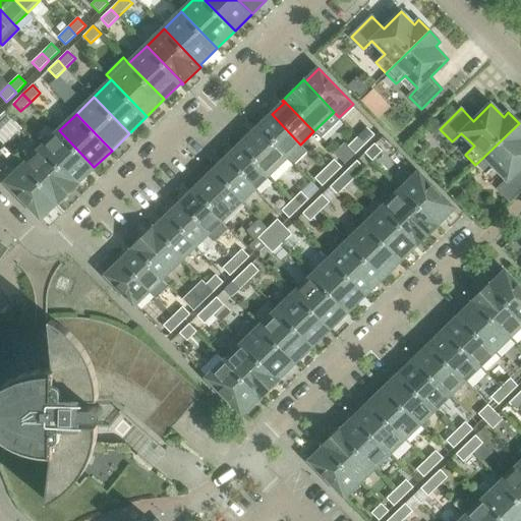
[(307,152),(300,145),(272,114),(254,130),(284,161),(291,168),(307,152)]
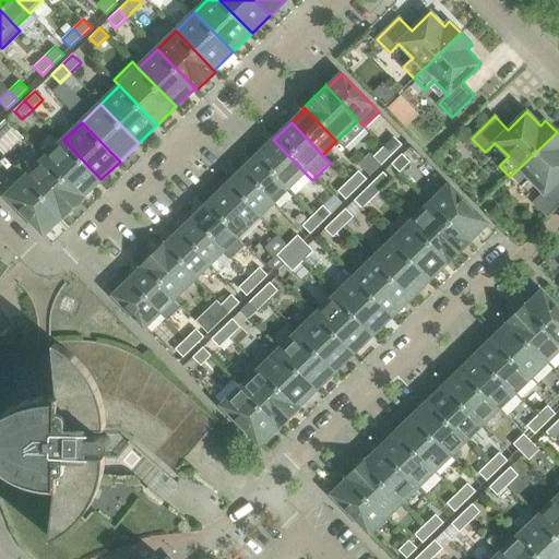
[(558,182),(558,181),(558,179),(558,133),(557,132),(510,177),(521,189),(531,179),(544,193),(535,203),(548,216),(558,204),(558,182)]
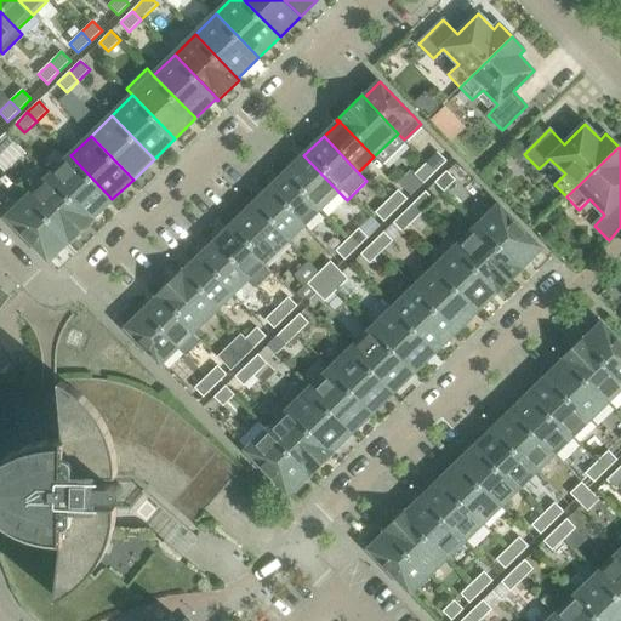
[(436,172),(446,161),(438,152),(426,164),(436,172)]
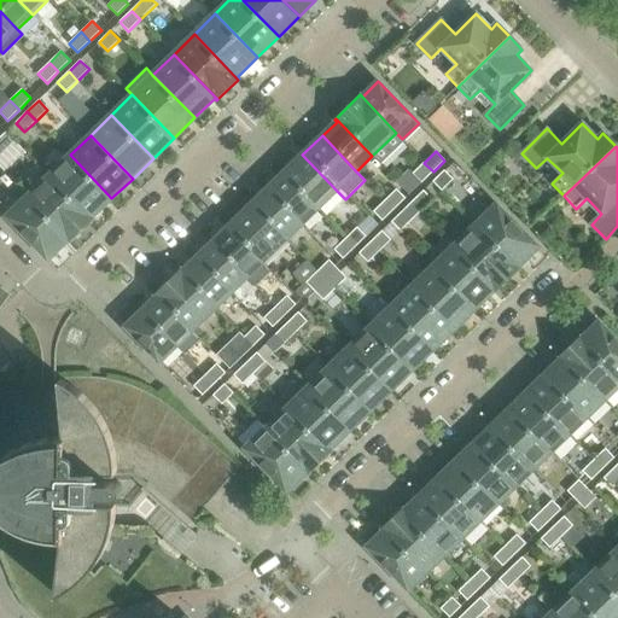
[(111,198),(70,155),(48,175),(93,221),(94,220),(92,217),(111,198)]
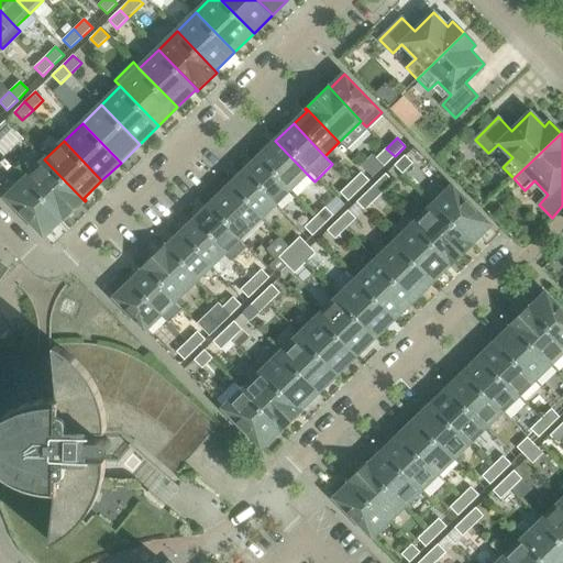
[(307,174),(275,141),(257,158),(289,190),(307,174)]
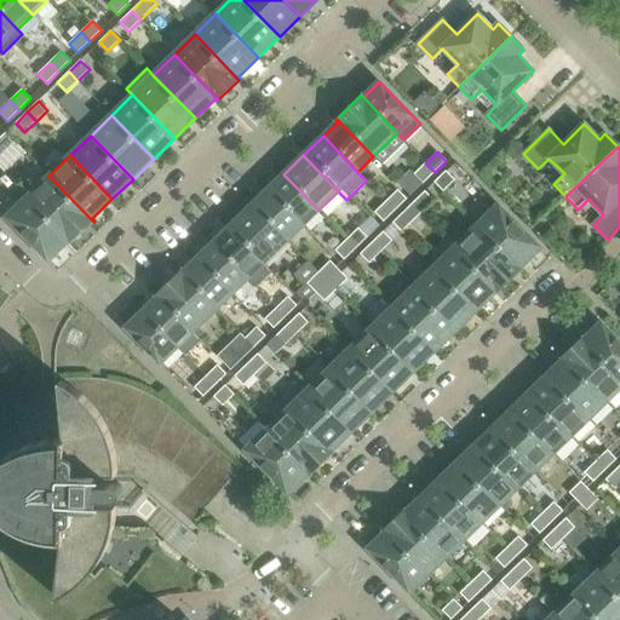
[(423,184),(435,172),(425,164),(414,174),(423,184)]
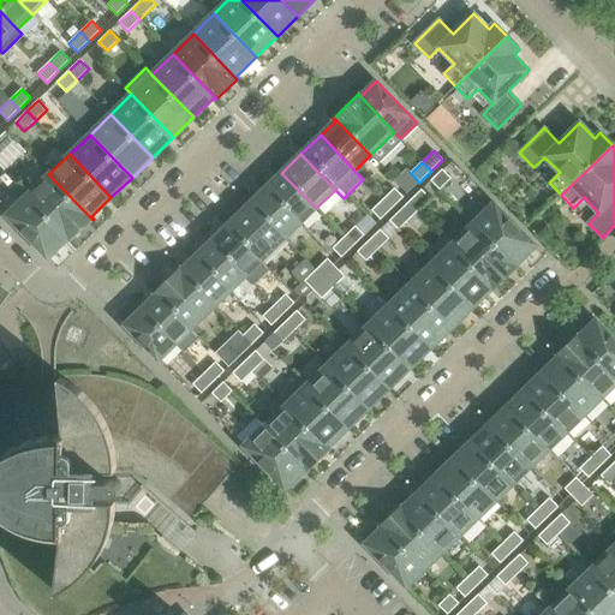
[(440,190),(452,179),(442,169),(430,180),(440,190)]
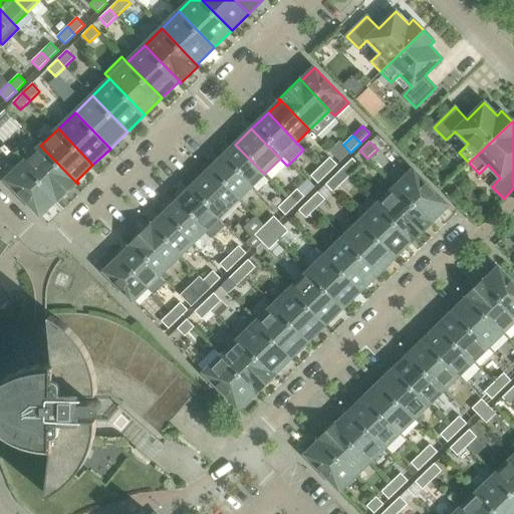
[(264,174),(235,145),(222,157),(251,187),(264,174)]
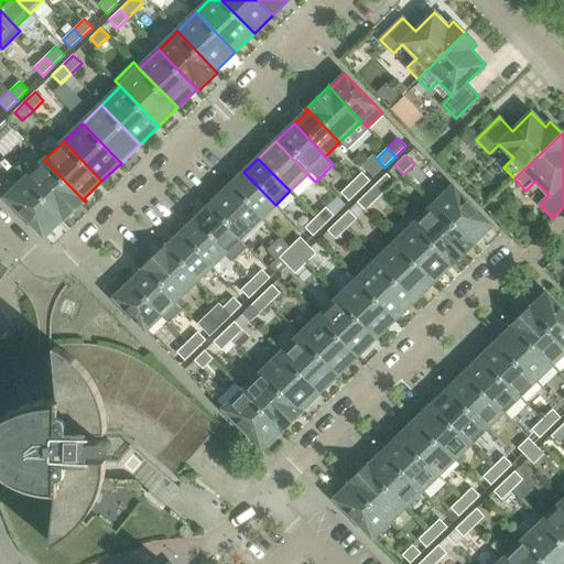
[(85,202),(44,160),(25,179),(65,219),(85,202)]
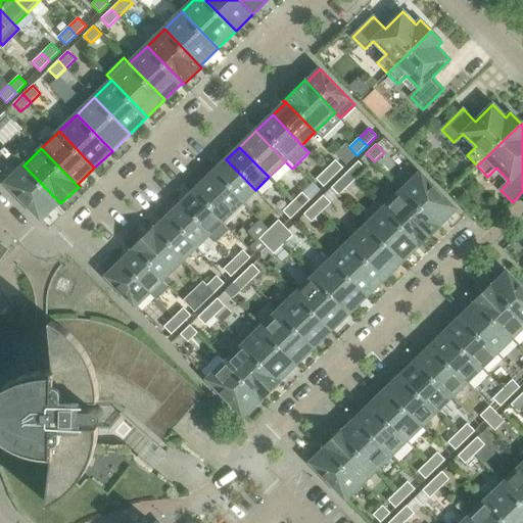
[(255,190),(226,159),(214,173),(242,202),(255,190)]
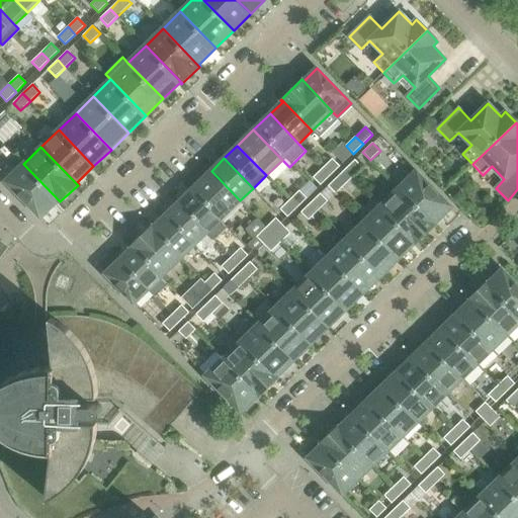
[(330,176),(340,166),(332,159),(323,168),(330,176)]
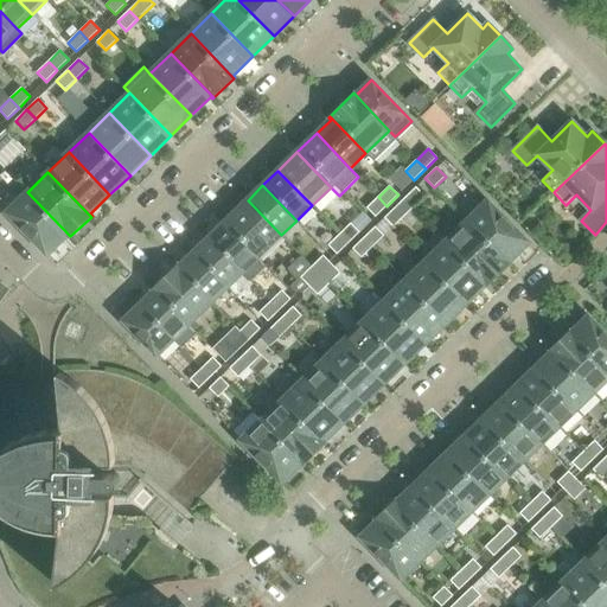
[(414,208),(425,196),(416,187),(404,198),(414,208)]
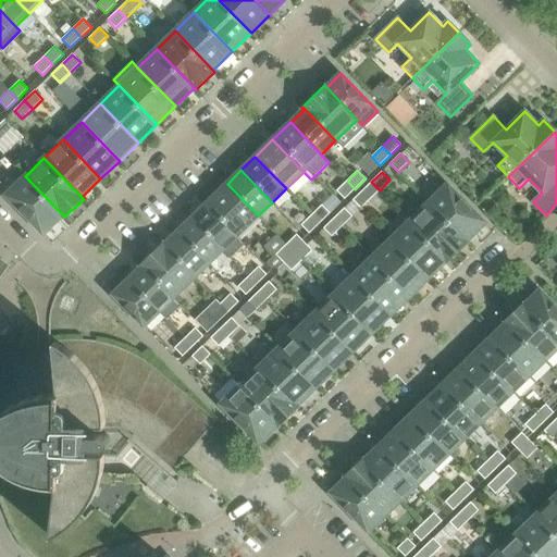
[(64,217),(25,176),(5,195),(44,234),(62,217),(64,218),(64,217)]
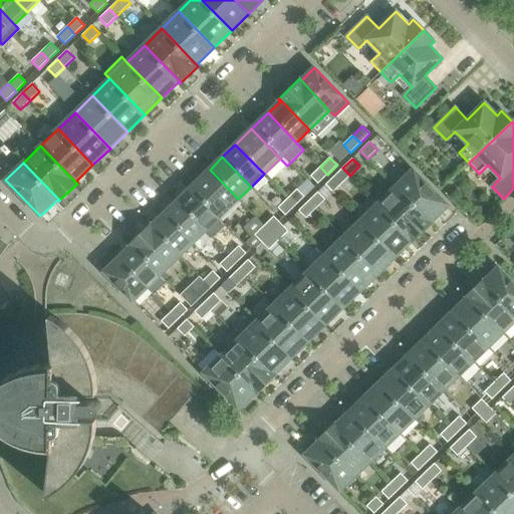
[(318,184),(327,175),(320,167),(310,176),(318,184)]
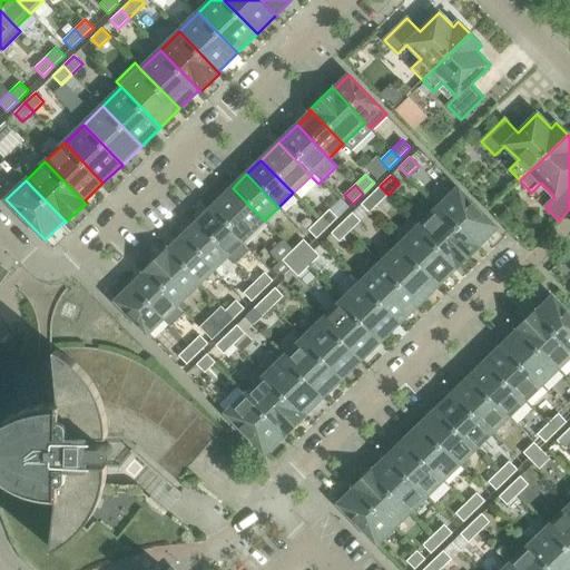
[(377,205),(389,195),(380,186),(370,196),(377,205)]
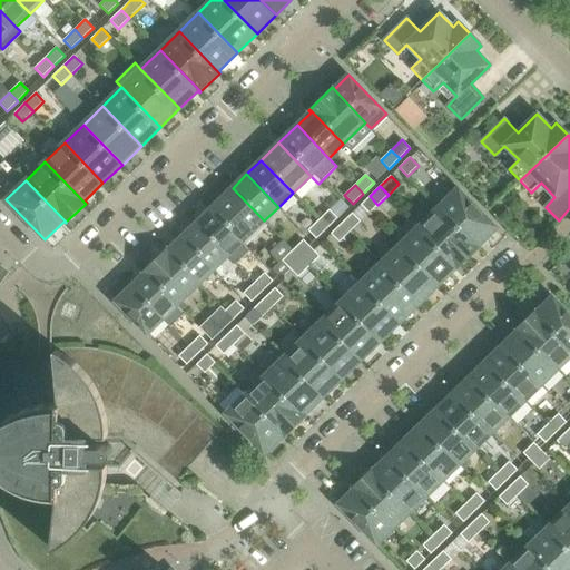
[(264,220),(233,188),(214,206),(246,238),(264,220)]
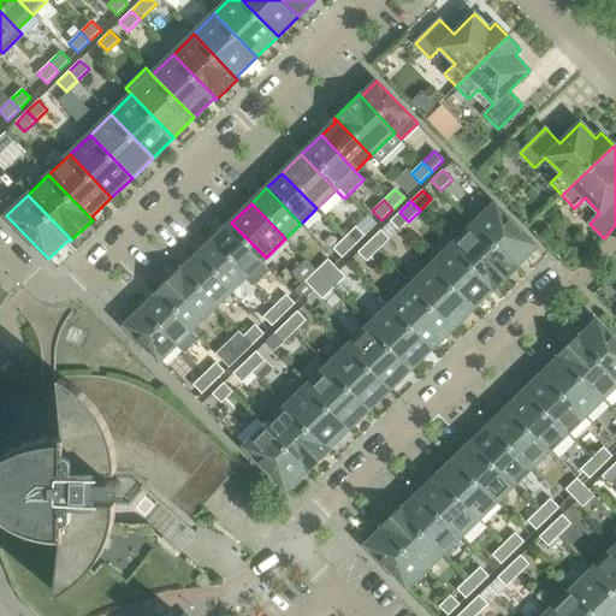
[(537,247),(495,203),(474,224),(517,268),(519,268),(516,266),(537,247)]
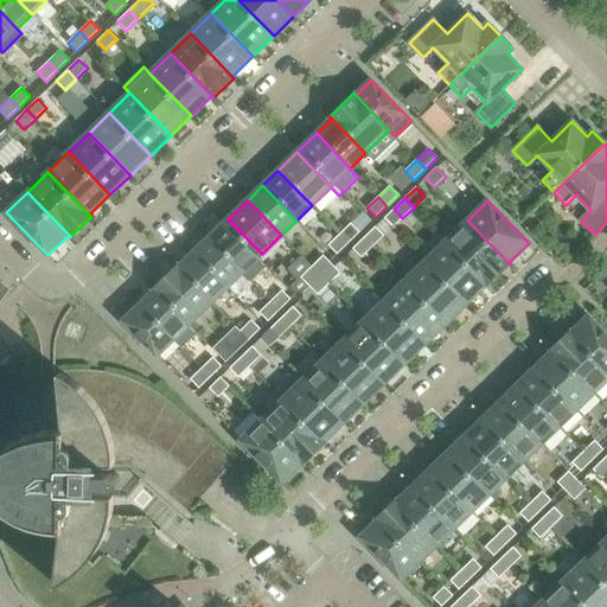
[(268,261),(262,254),(228,219),(209,237),(243,273),(249,280),(268,261)]
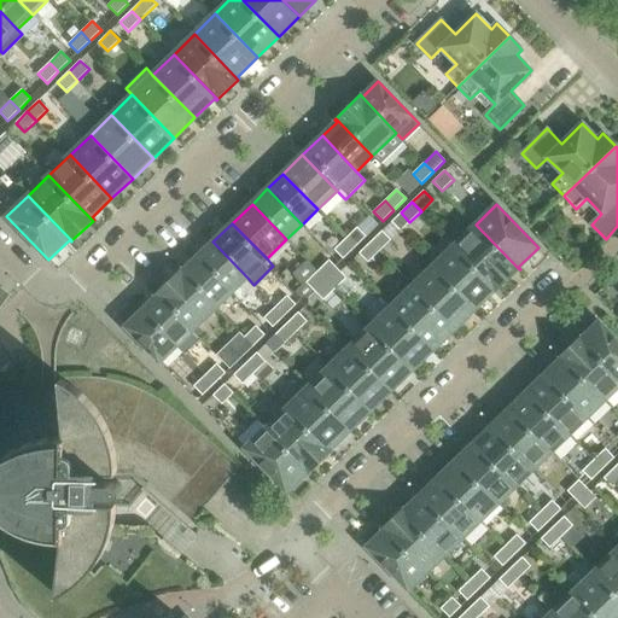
[(519,269),(476,225),(454,245),(499,291),(519,269)]
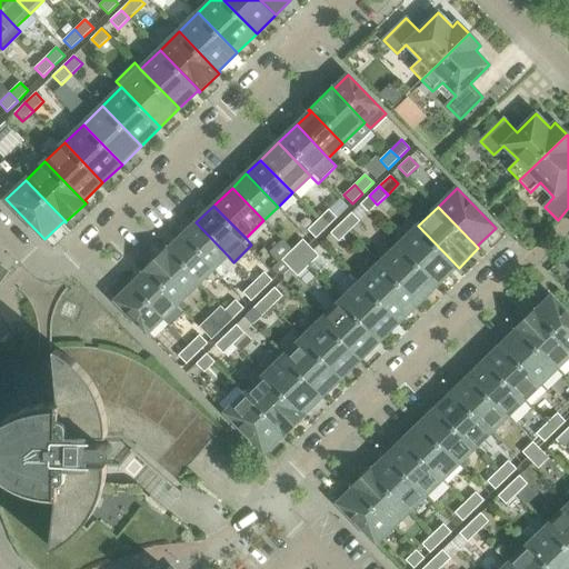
[(327,228),(337,218),(329,209),(318,220),(327,228)]
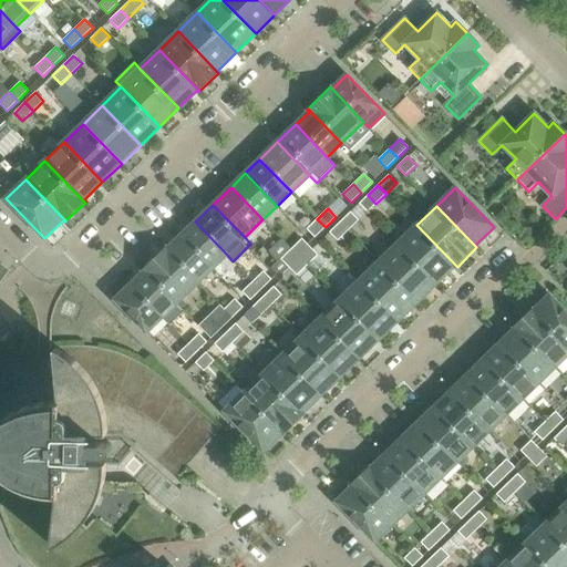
[(348,230),(359,220),(351,212),(340,222),(348,230)]
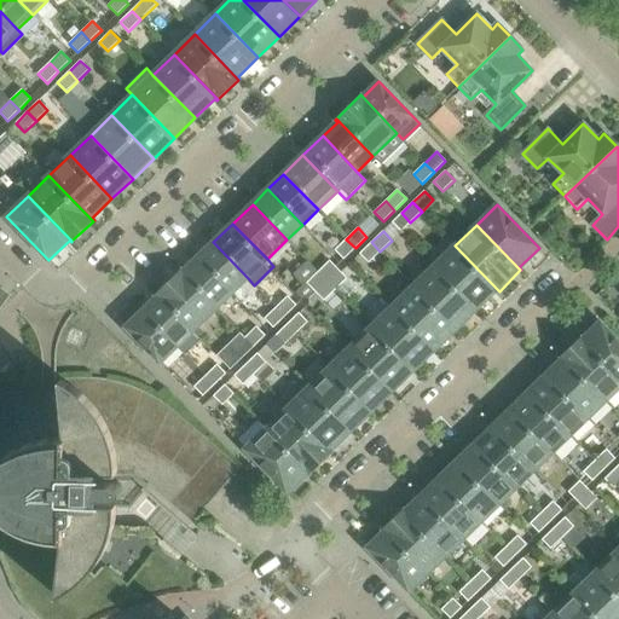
[(343,259),(356,248),(346,239),(335,250),(343,259)]
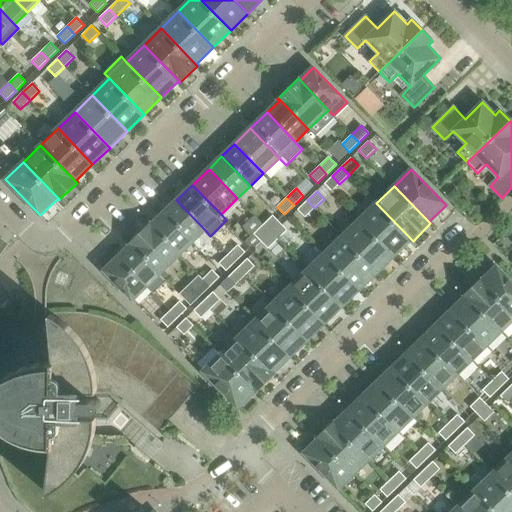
[(205,230),(176,200),(163,212),(192,242),(205,230)]
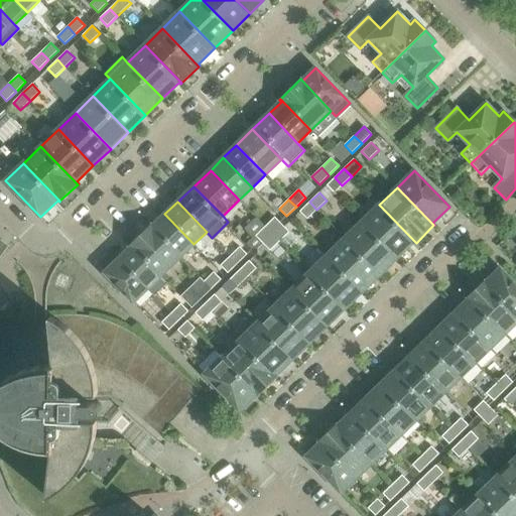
[(307,219),(316,210),(309,202),(299,212),(307,219)]
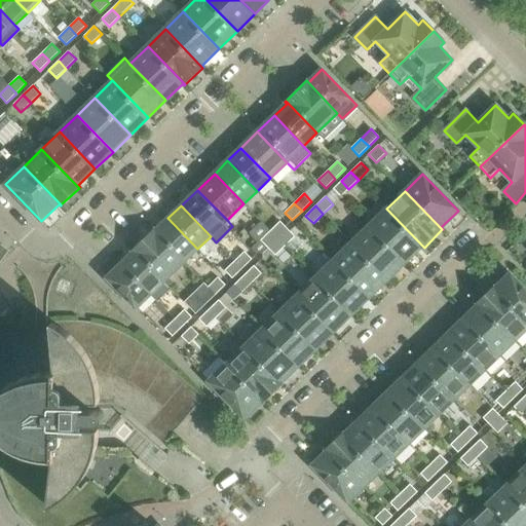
[(424,248),(386,209),(369,226),(405,263),(421,247),(423,248),(424,248)]
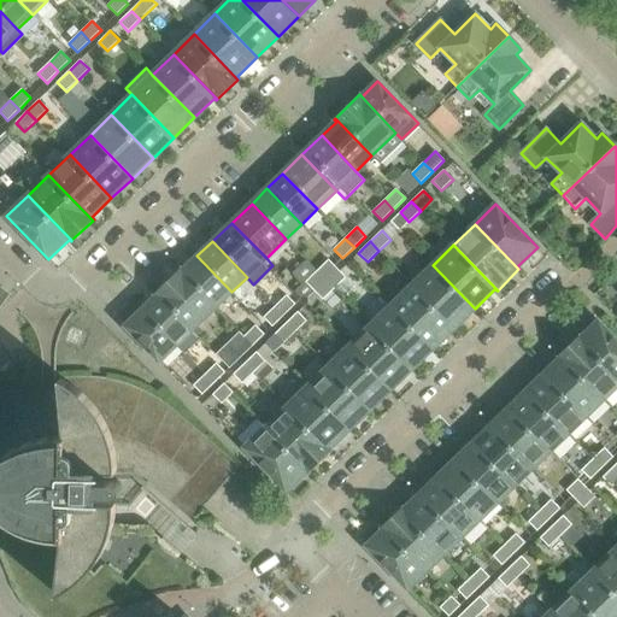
[(231,292),(197,256),(182,271),(181,269),(180,270),(216,307),(231,292)]
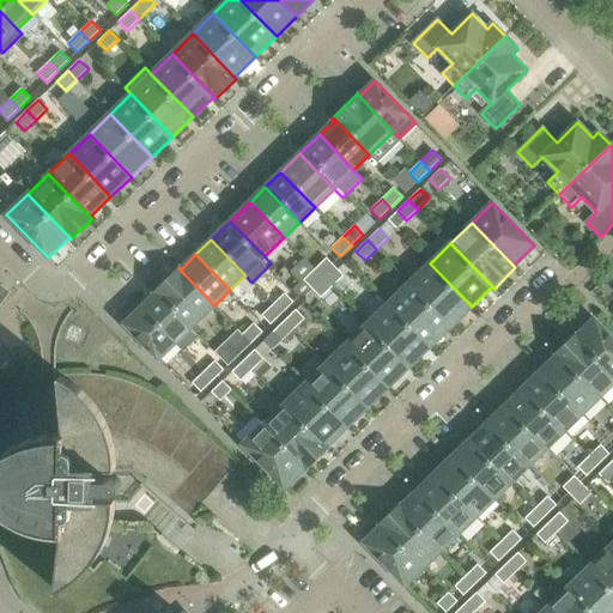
[(323,278),(335,267),(327,258),(315,269),(323,278)]
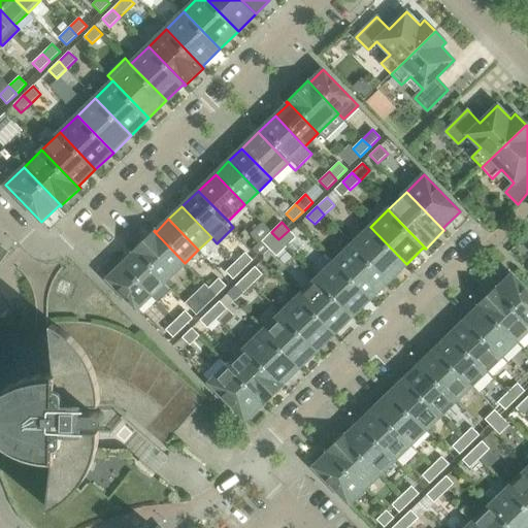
[(406,264),(370,227),(353,243),(389,281),(406,264)]
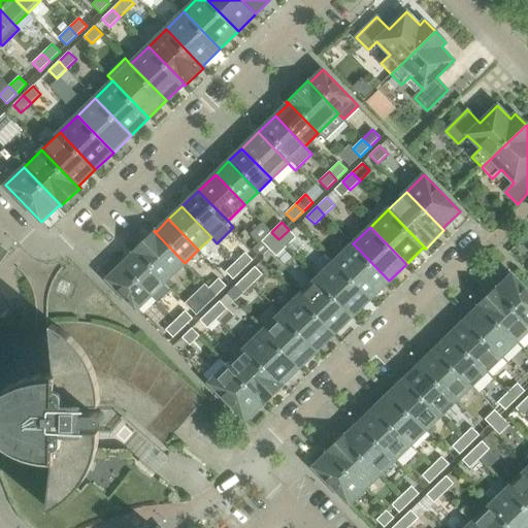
[(286,248),(296,237),(289,230),(278,239),(286,248)]
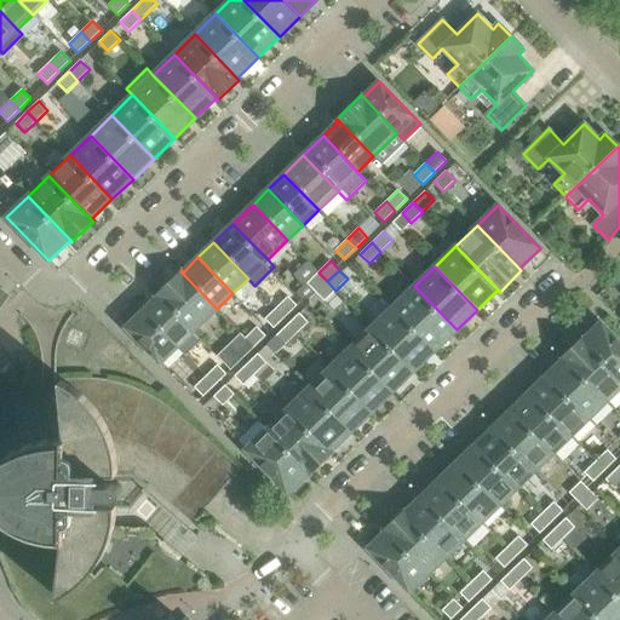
[(217,309),(181,271),(156,294),(193,332),(217,309)]
